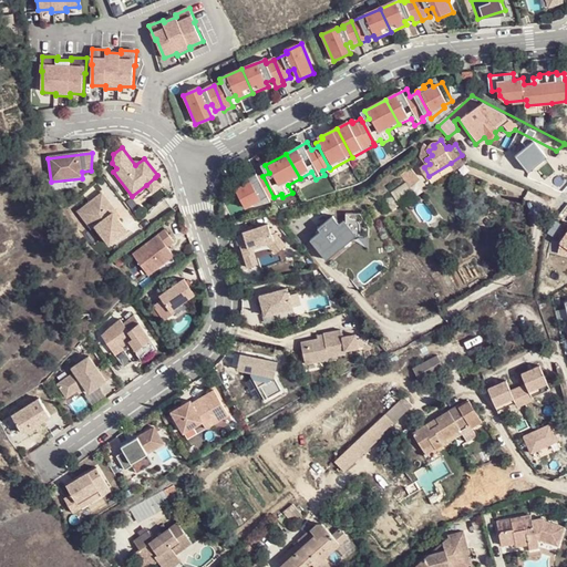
[(466,161),(462,155),(451,163),(454,168),(466,161)]
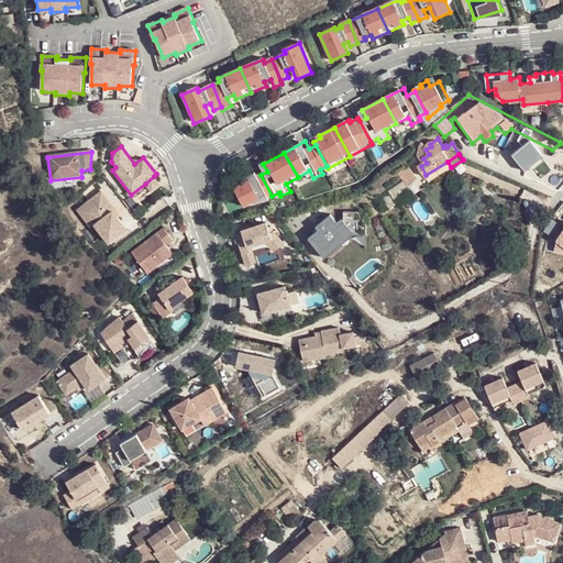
[(408,165),(398,173),(405,181),(407,184),(417,177),(408,165)]
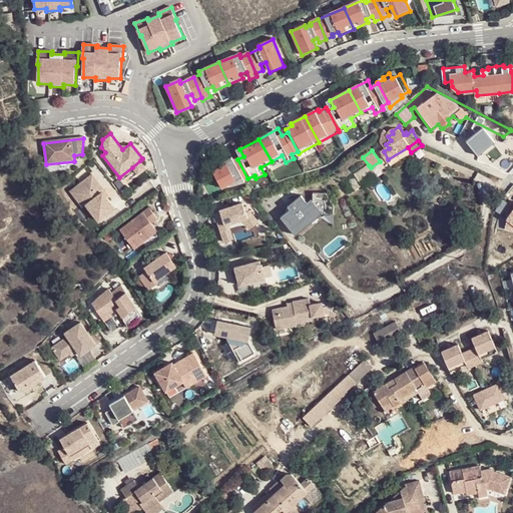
[(247,178),(237,159),(235,156),(229,160),(228,158),(221,161),(224,166),(216,170),(225,187),(233,183),(234,185),(249,181),(247,178)]
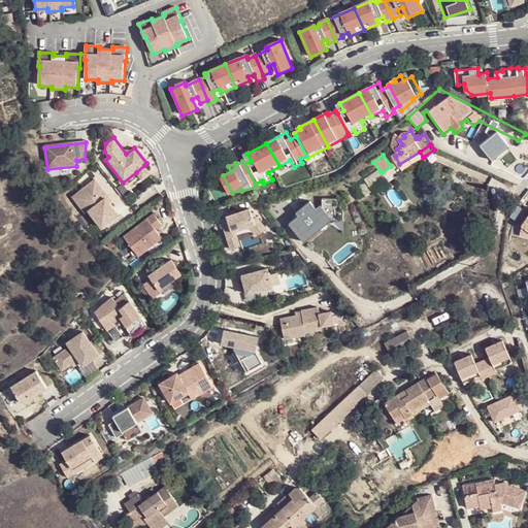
[(150,172),(144,165),(136,172),(141,179),(150,172)]
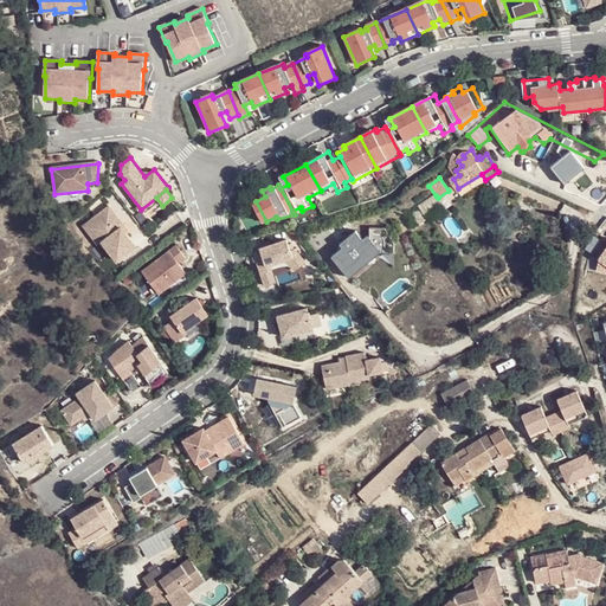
[(438,198),(436,195),(414,211),(420,218),(442,204),(438,198)]
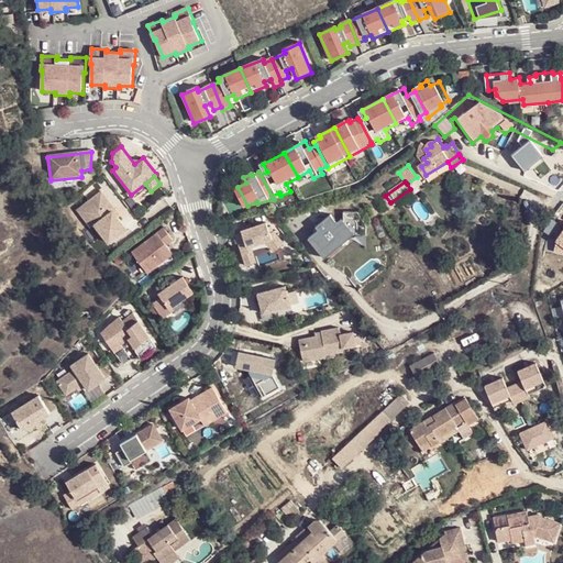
[(101,190),(84,203),(97,221),(95,223),(108,242),(127,228),(117,214),(112,210),(114,209),(101,190)]
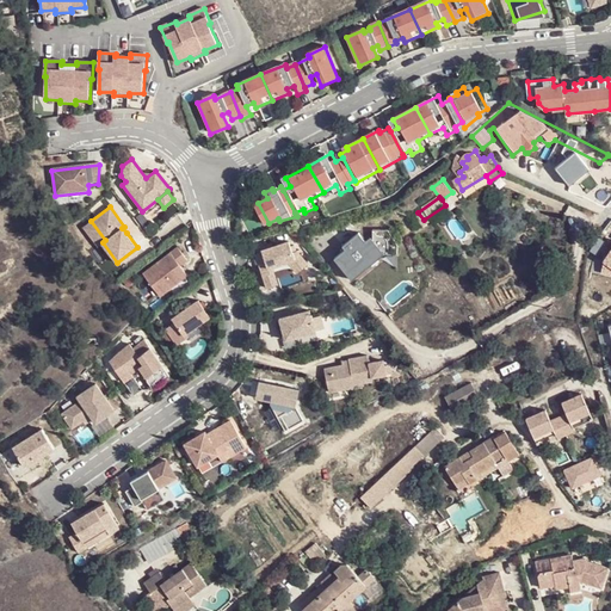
[(424,220),(418,213),(411,217),(419,229),(426,223),(424,220)]
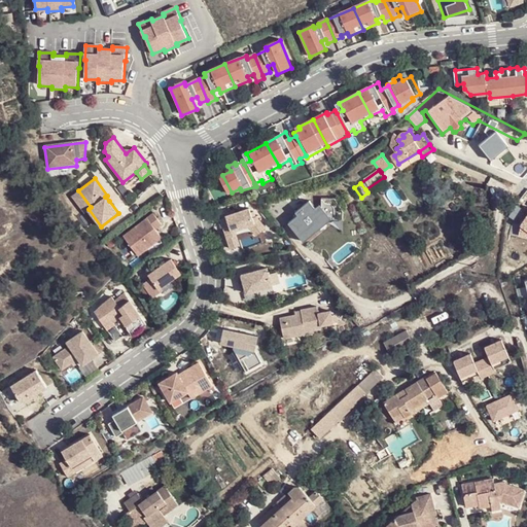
[(78,190),(72,196),(84,212),(89,209),(91,207),(78,190)]
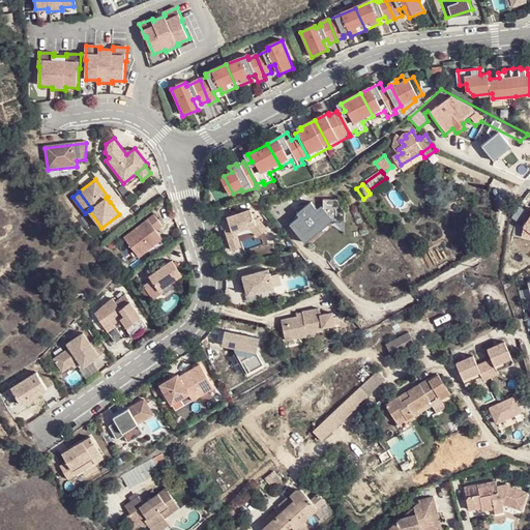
[(298,216),(288,225),(302,241),(312,233),(307,229),(322,218),(326,223),(330,219),(343,221),(344,212),(335,199),(321,200),(322,210),(315,209),(310,202),(296,213),(298,216)]
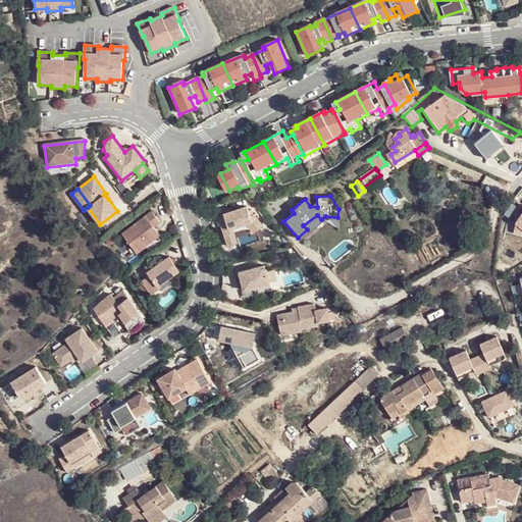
[(228,230),(230,230),(245,225),(252,236),(261,228),(252,217),(249,218),(245,208),(217,218),(223,238),(229,236),(228,230)]
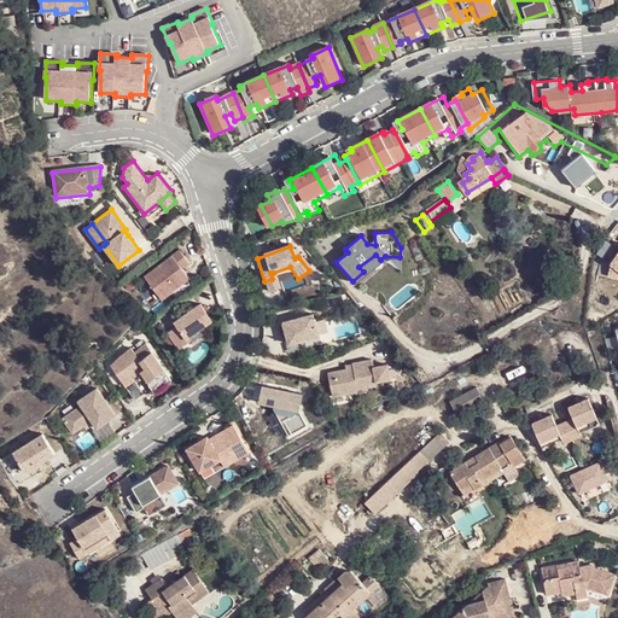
[(176,251),(143,277),(161,299),(187,279),(180,269),(187,264),(176,251)]
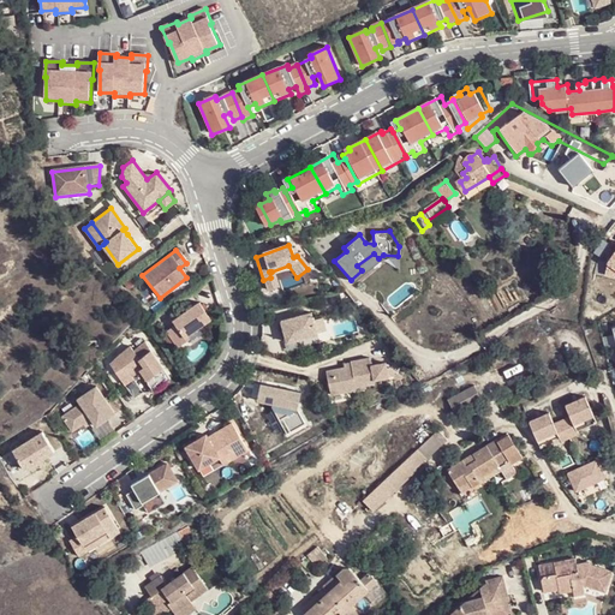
[(272,272),(269,272),(270,278),(263,280),(267,293),(278,290),(272,272)]
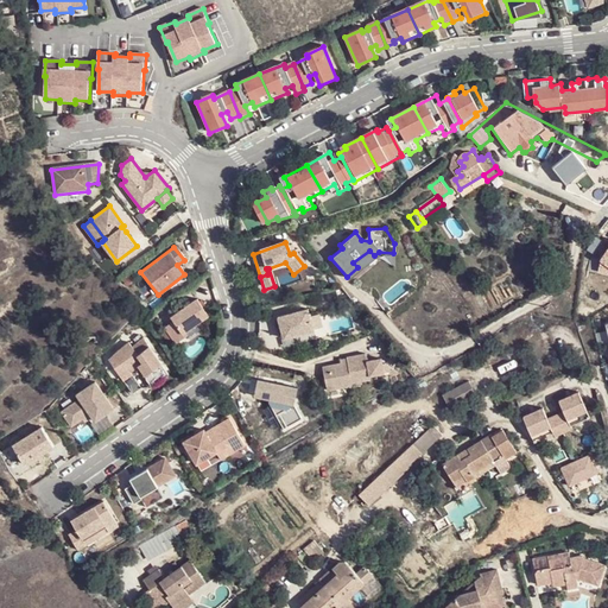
[(173,320),(164,327),(176,342),(187,334),(184,330),(198,320),(208,314),(196,298),(171,316),(173,320)]
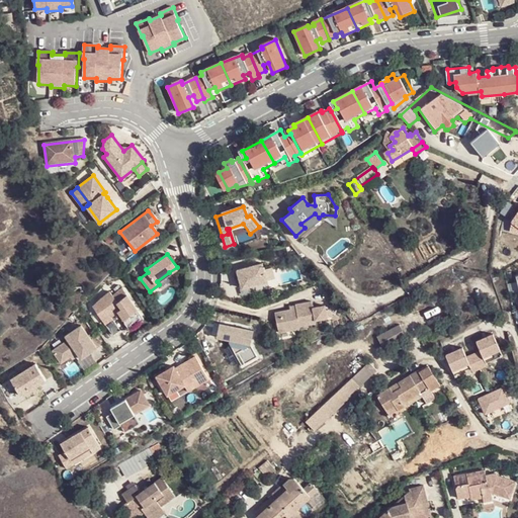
[(262,263),(237,270),(242,288),(267,281),(262,263)]
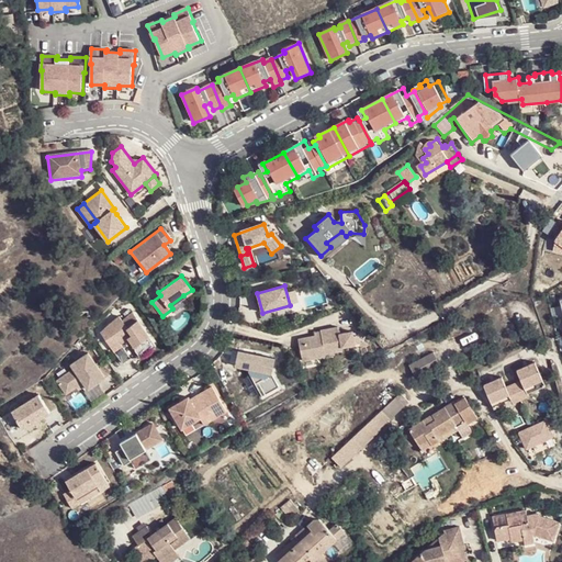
[(123,317),(103,332),(124,362),(133,357),(122,343),(131,337),(136,345),(139,351),(144,358),(160,348),(137,314),(126,322),(123,317)]
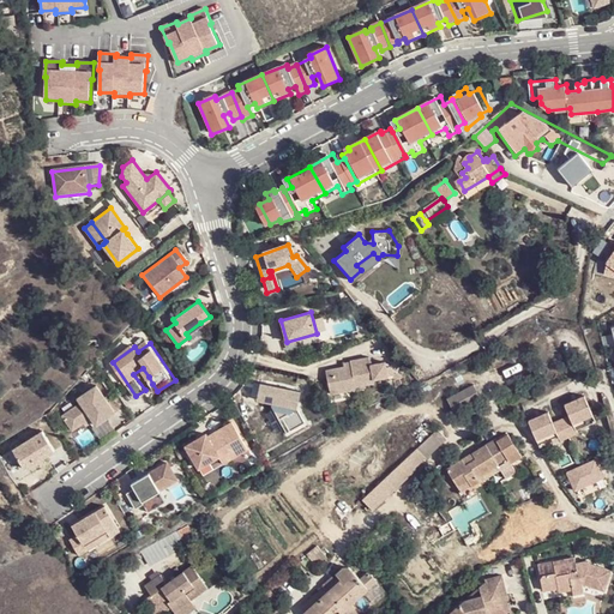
[(324,368),(330,392),(355,386),(353,380),(372,375),(386,372),(383,359),(368,361),(367,354),(348,359),(350,365),(344,366),(343,365),(324,368)]
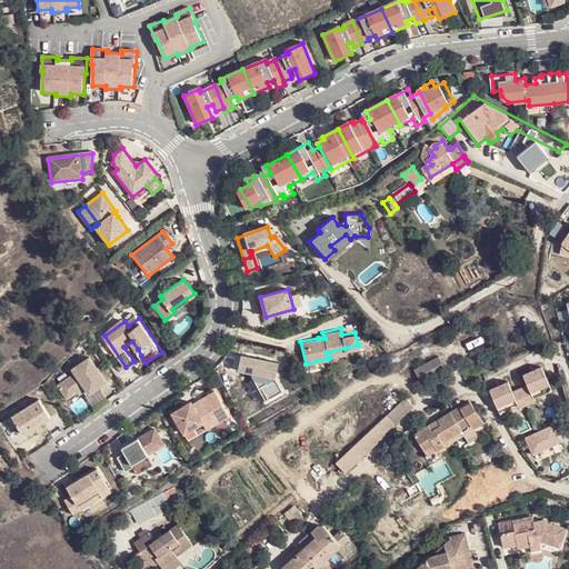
[(327,352),(329,358),(338,356),(338,353),(346,351),(345,348),(327,352)]
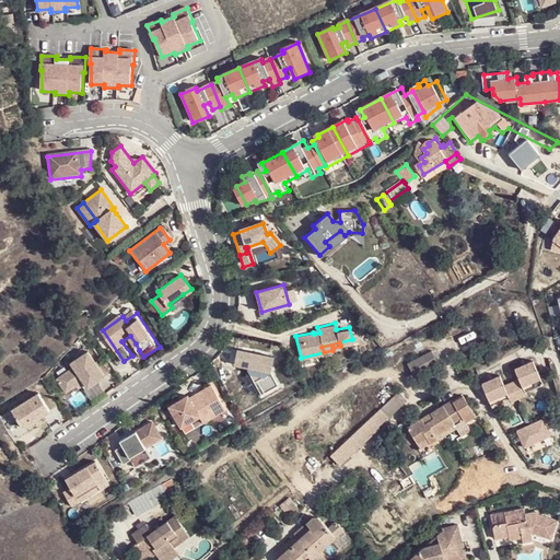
[(234,363),(247,365),(249,350),(236,348),(234,363)]
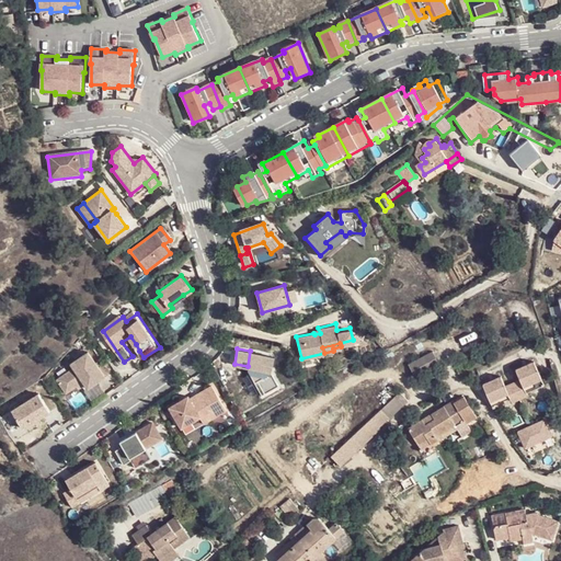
[(106,374),(90,350),(72,362),(76,366),(58,378),(68,391),(78,384),(83,384),(87,381),(90,386),(106,374)]
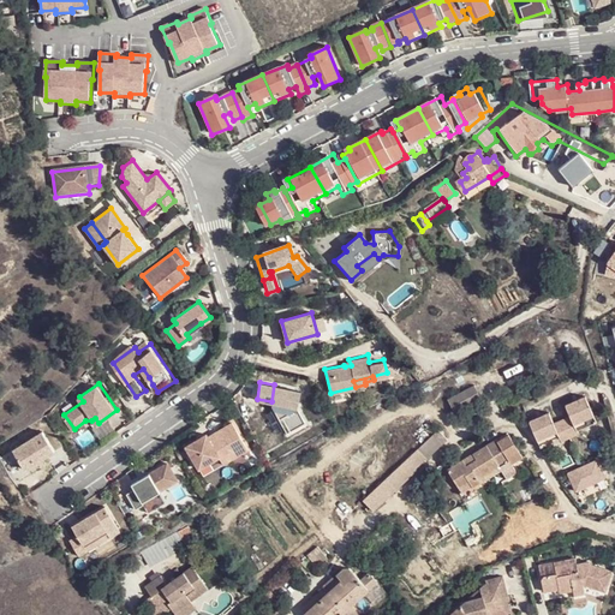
[(272,401),(270,404),(286,433),(305,422),(297,407),(300,390),(274,384),(272,401)]
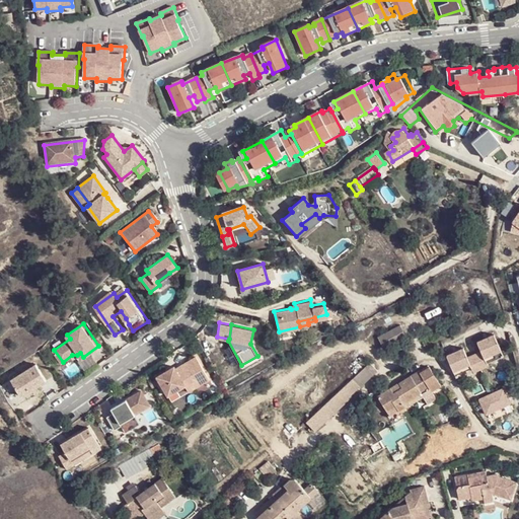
[(384,349),(406,337),(402,327),(379,340),(384,349)]
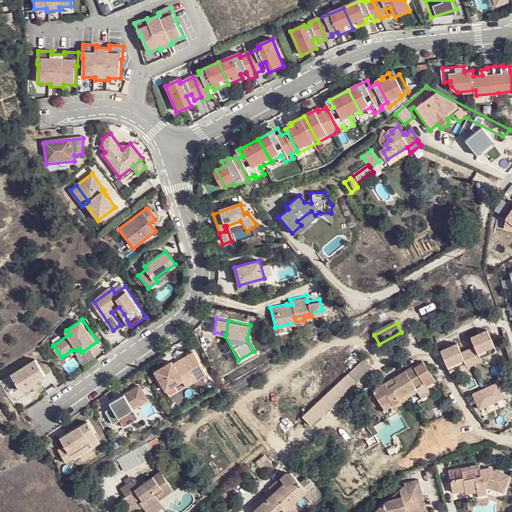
[(469,351),(475,365),(482,362),(481,360),(479,354),(495,347),(488,331),(472,339),(476,348),(469,351)]
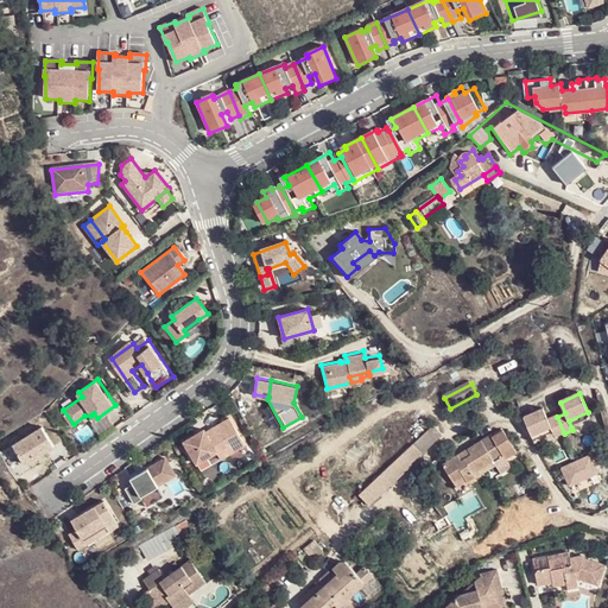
[(524,418),(532,436),(551,428),(555,436),(556,438),(564,434),(557,417),(549,420),(544,410),(524,418)]
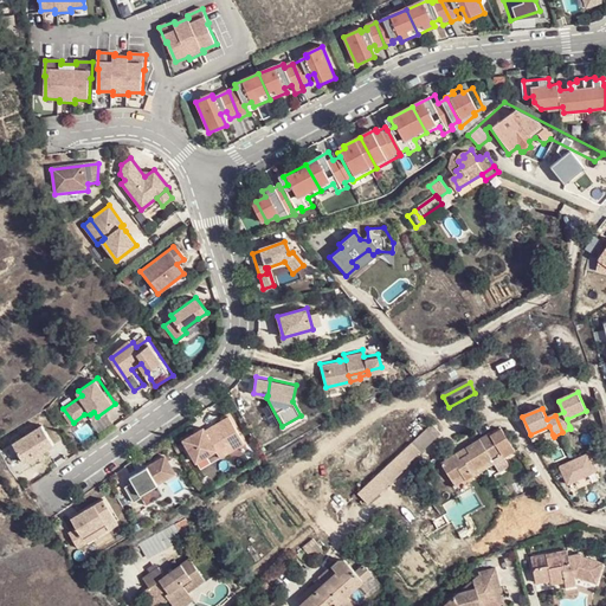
[(567,419),(569,426),(586,418),(586,411),(567,419)]
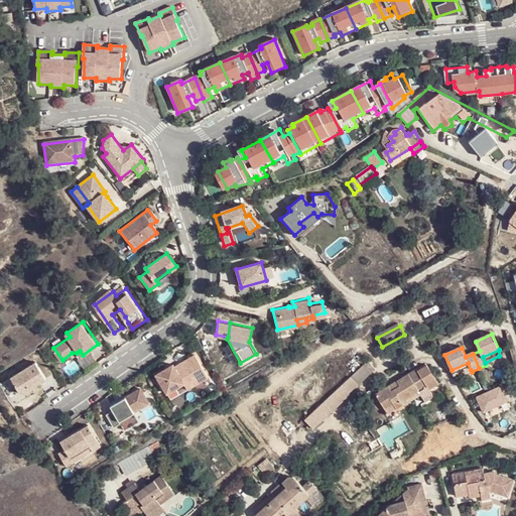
[(211,377),(197,356),(177,369),(175,366),(159,377),(170,395),(187,385),(190,391),(211,377)]
